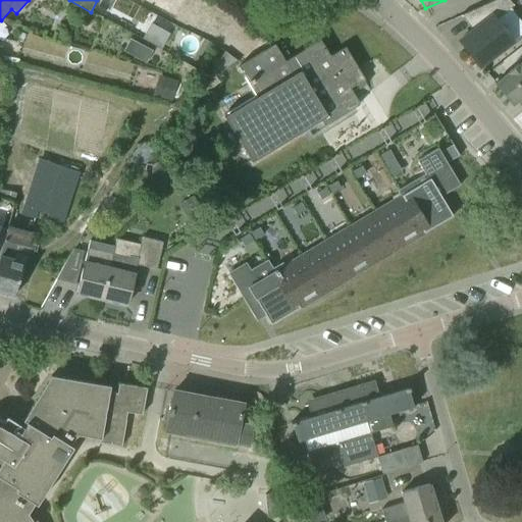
[(512,42),(496,20),(514,6),(509,0),(497,0),(462,15),(473,31),(460,41),(480,67),(512,42)]
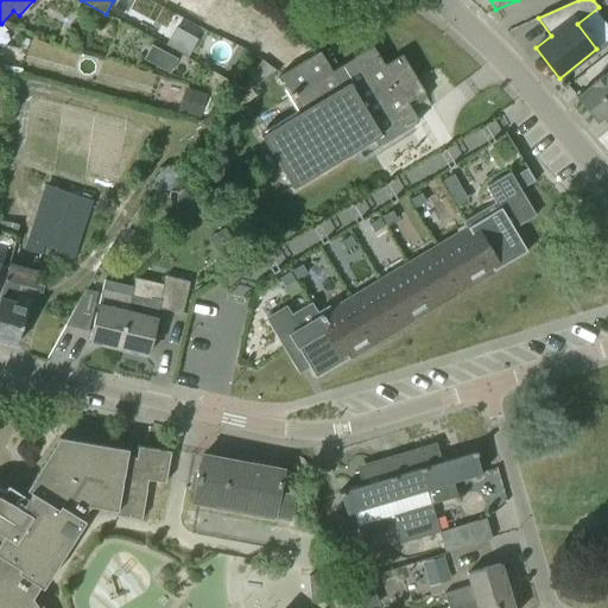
[(407,103),(423,94),(425,93),(401,56),(385,65),(373,48),(340,68),(334,58),(325,63),(320,54),(279,78),(290,95),(289,95),(291,100),(292,99),(301,114),(263,137),(292,188),(373,139),(378,146),(418,121),(407,103)]
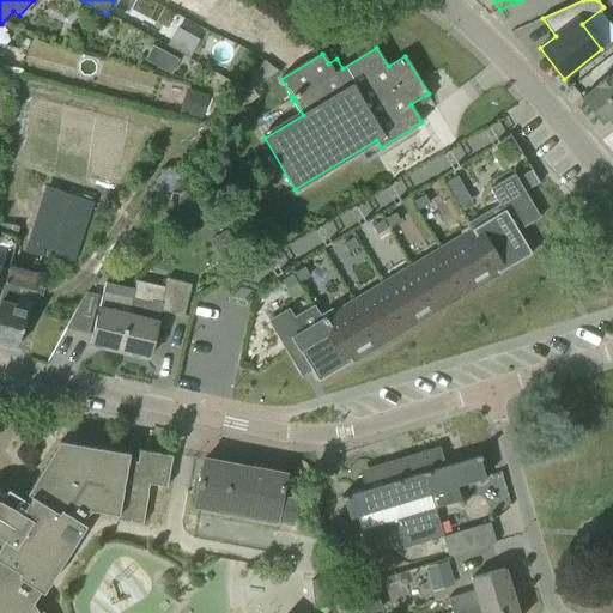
[(178,59),(165,53),(158,66),(173,73),(178,59)]
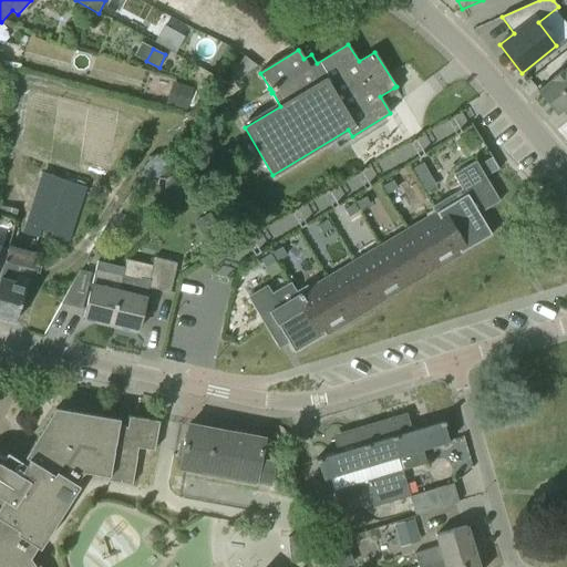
[(244,57),(229,83),(230,85),(258,66),(244,57)]
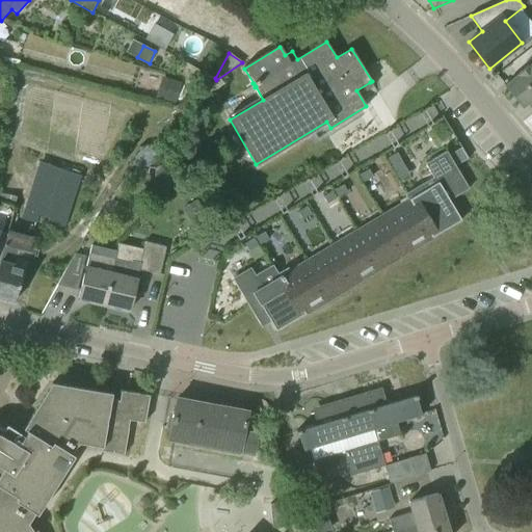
[(531,61),(503,87),(522,109),(531,99),(531,61)]
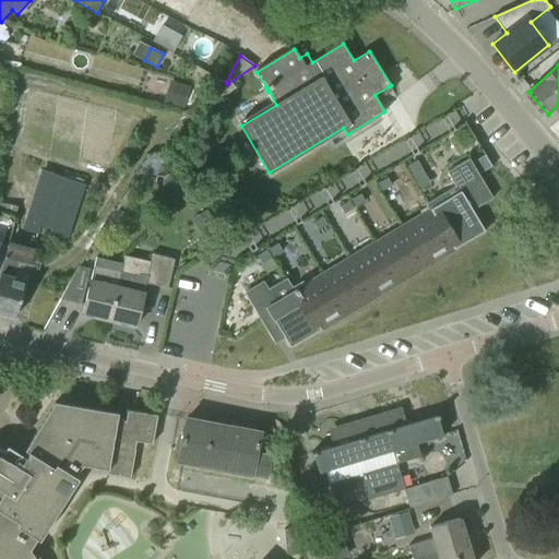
[(189,85),(168,81),(163,105),(183,109),(189,85)]
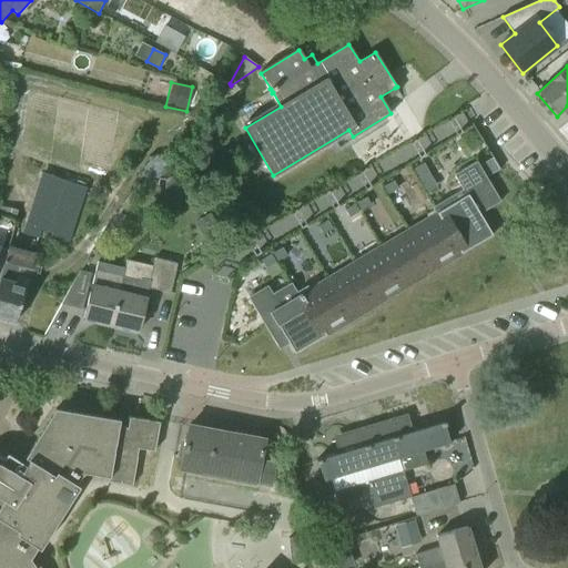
[(295,354),(493,235),(480,214),(500,202),(486,179),(500,170),(463,108),(423,132),(460,193),(433,211),(436,215),(297,297),(294,292),(275,303),(266,287),(250,297),(280,348),(288,343),(295,354)]
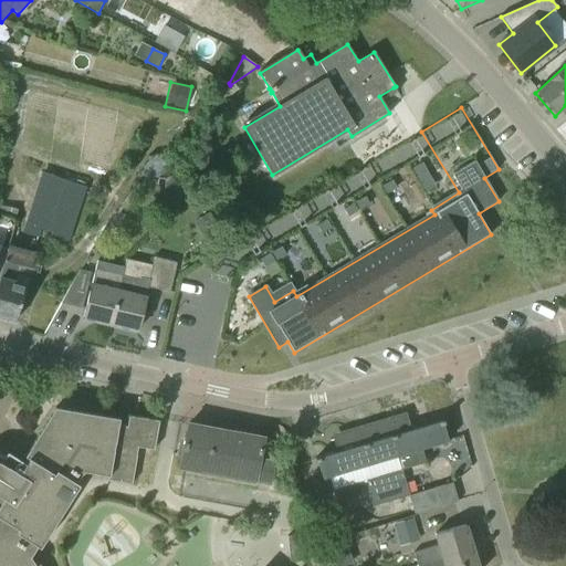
[(397,123),(355,142),(364,163),(407,143),(397,123)]
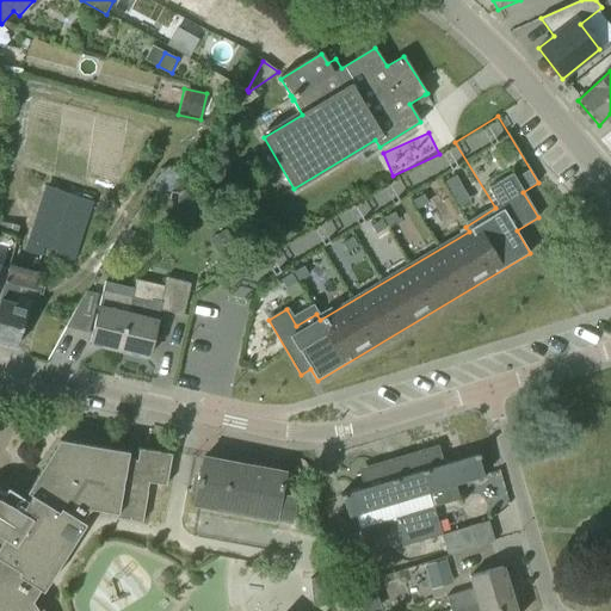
[(461,184),(456,176),(445,181),(450,190),(461,184)]
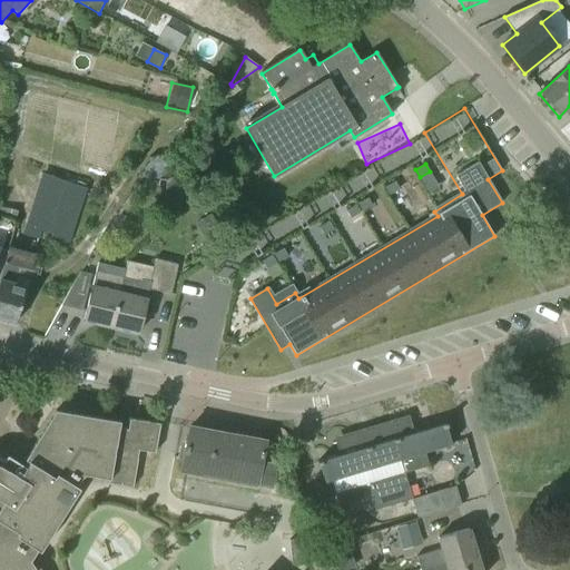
[(190,192),(172,173),(163,182),(161,203),(170,212),(190,192)]
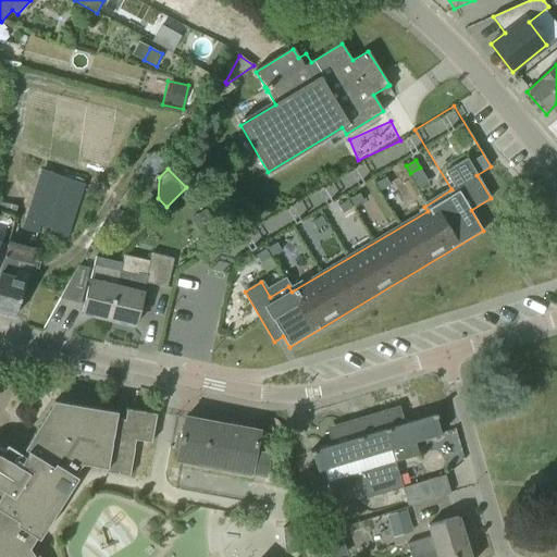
[(67,238),(84,185),(54,175),(41,171),(31,205),(29,205),(22,230),(39,235),(40,231),(41,231),(42,229),(51,230),(50,233),(67,238)]
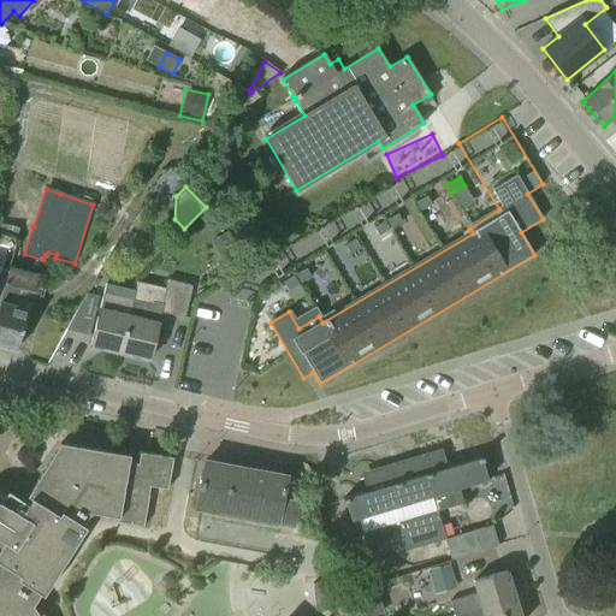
[(427,196),(418,202),(421,211),(432,205),(427,196)]
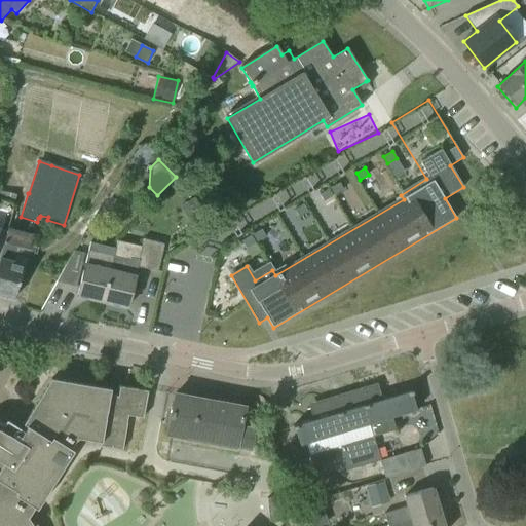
[(343,190),(339,183),(331,188),(335,195),(343,190)]
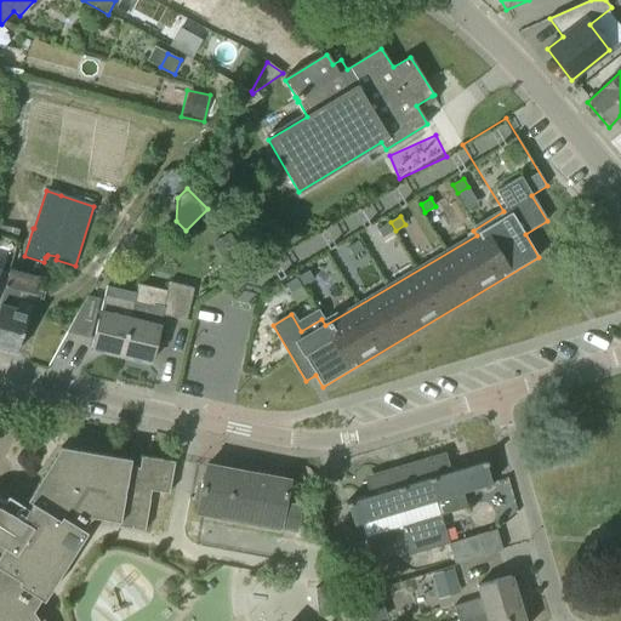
[(382,238),(393,232),(388,223),(377,229),(382,238)]
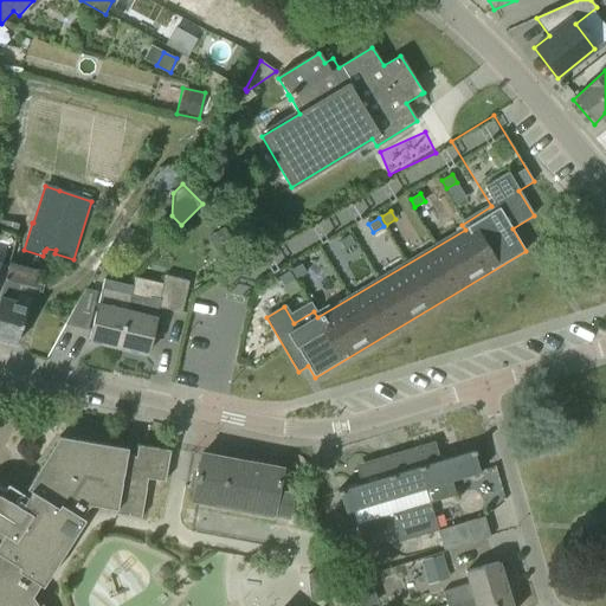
[(354,244),(349,236),(339,242),(345,250),(354,244)]
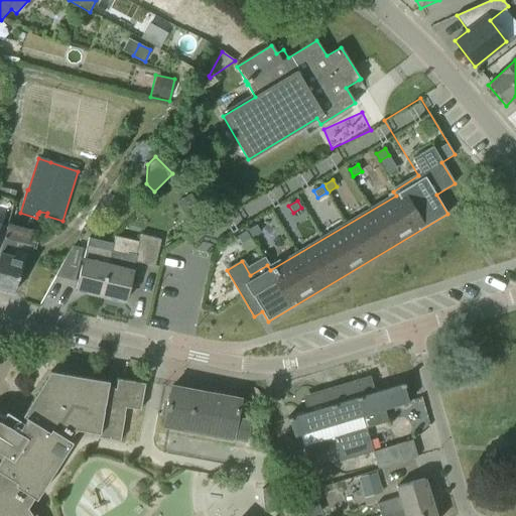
[(188,228),(191,232),(199,228),(195,221),(189,224),(188,228)]
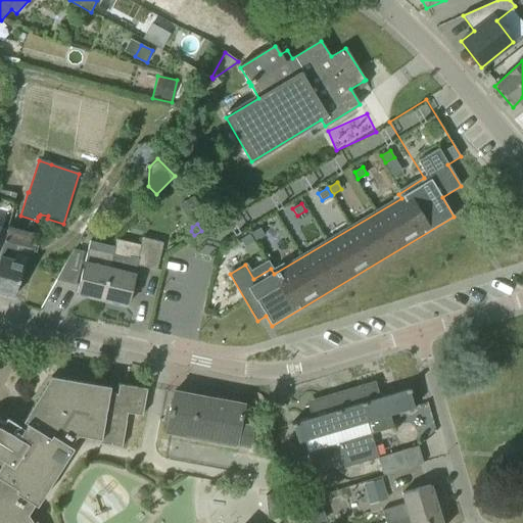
[(0,293),(14,297),(32,235),(9,228),(0,255),(0,293)]
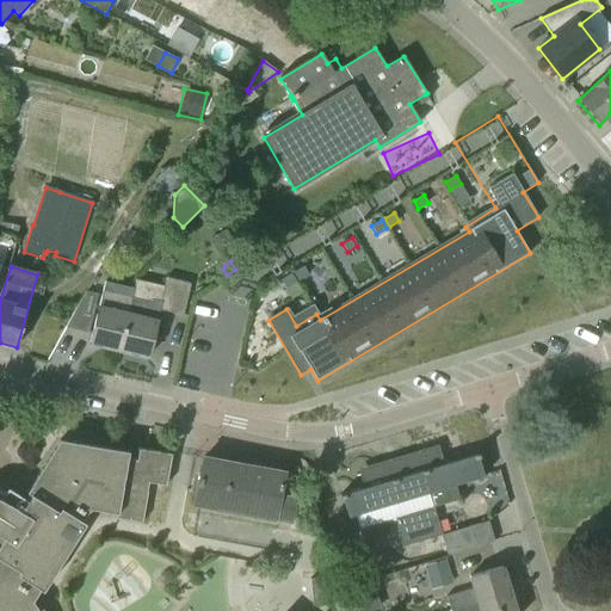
[(294,272),(298,281),(309,275),(303,266),(294,272)]
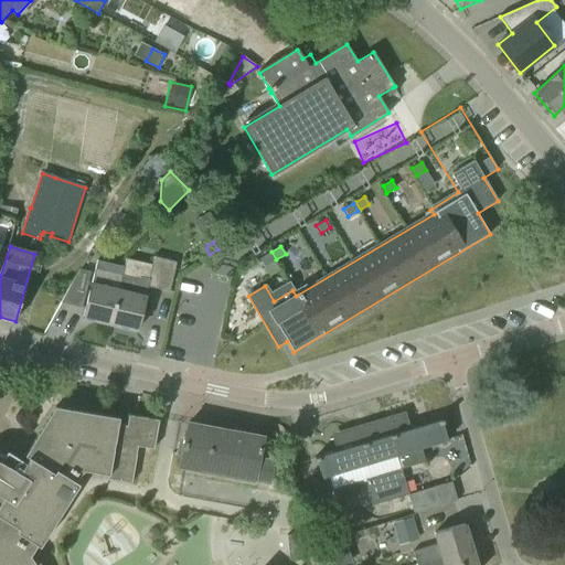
[(269,254),(259,259),(264,266),(274,260),(269,254)]
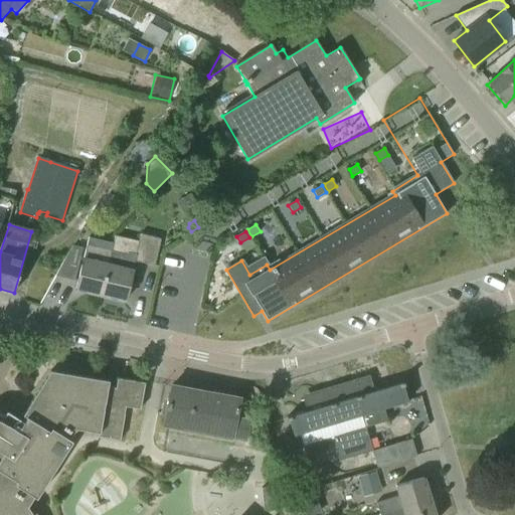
[(125,302),(135,263),(155,268),(162,240),(140,234),(135,253),(127,251),(126,254),(112,250),(101,296),(125,302)]
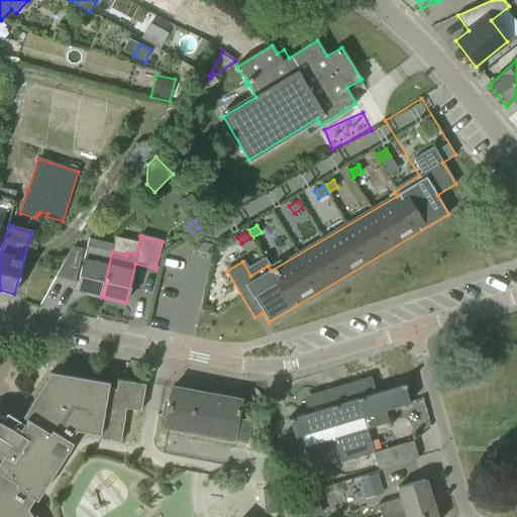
[(98,240),(89,238),(76,291),(101,297),(112,251),(113,243),(98,240)]
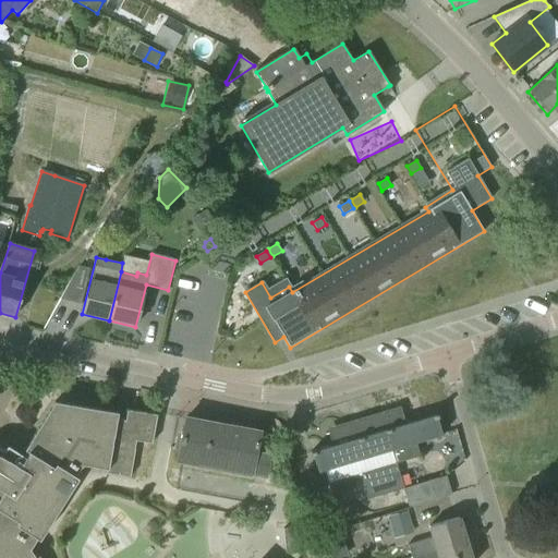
[(79,266),(60,299),(81,303),(88,269),(79,266)]
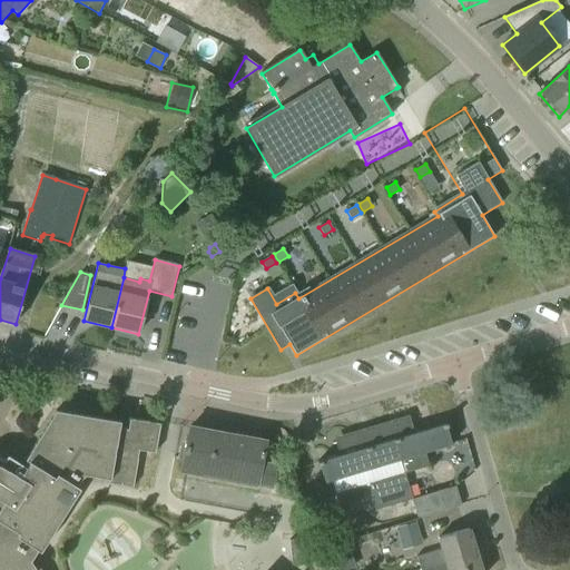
[(0,569),(40,569),(39,568),(37,569),(30,562),(38,550),(40,552),(79,489),(77,488),(85,475),(109,480),(108,484),(133,488),(139,451),(155,453),(160,424),(129,419),(128,430),(119,429),(120,422),(56,411),(21,465),(7,455),(3,460),(0,459),(0,458),(0,569)]
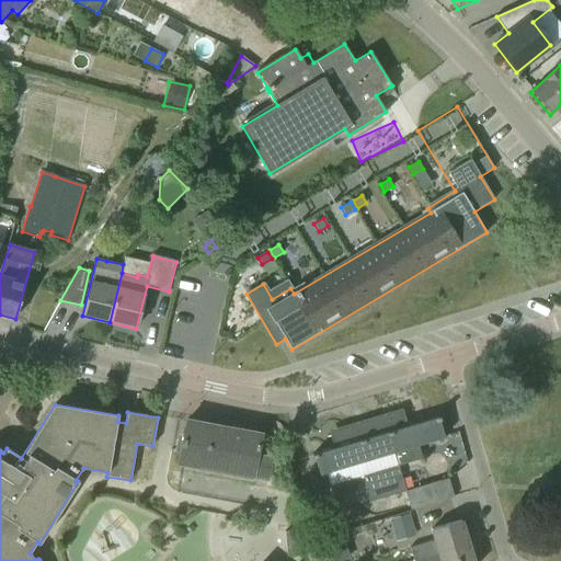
[(418,446),(446,438),(439,418),(433,419),(430,415),(420,419),(420,423),(407,427),(402,414),(386,420),(386,416),(384,418),(388,431),(386,432),(391,454),(393,453),(398,467),(422,459),(418,446)]
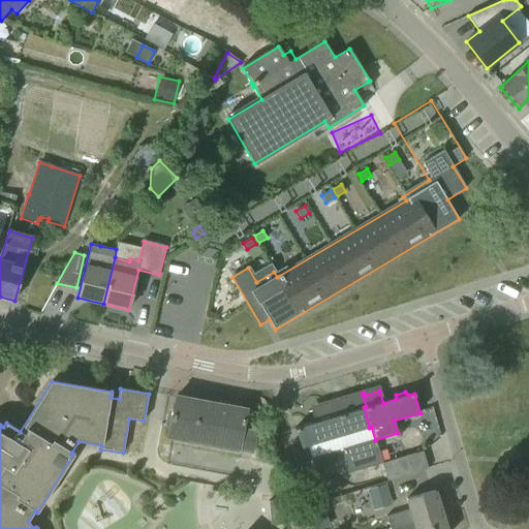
[(382,463),(375,440),(371,427),(369,428),(364,407),(366,406),(362,394),(337,401),(338,403),(312,411),(316,423),(294,429),(301,448),(339,437),(343,449),(342,449),(349,474),(382,463)]
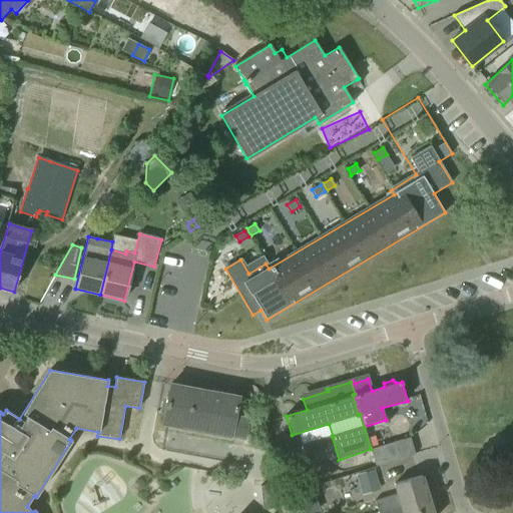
[(189,471),(204,392),(170,386),(162,423),(182,427),(174,468),(189,471)]
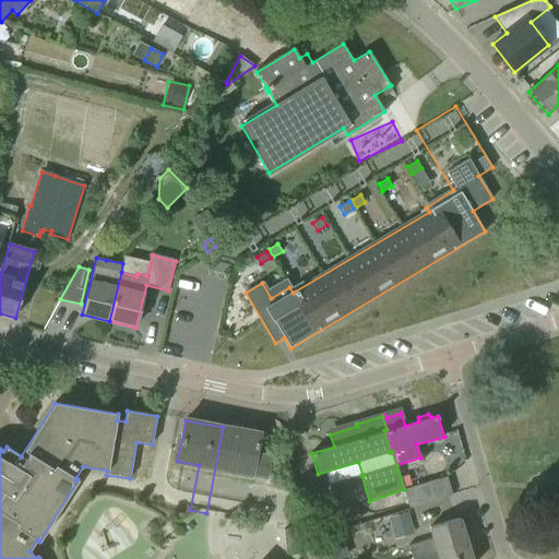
[(268,479),(272,460),(256,456),(260,435),(223,427),(206,513),(259,524),(264,494),(260,492),(263,478),(268,479)]
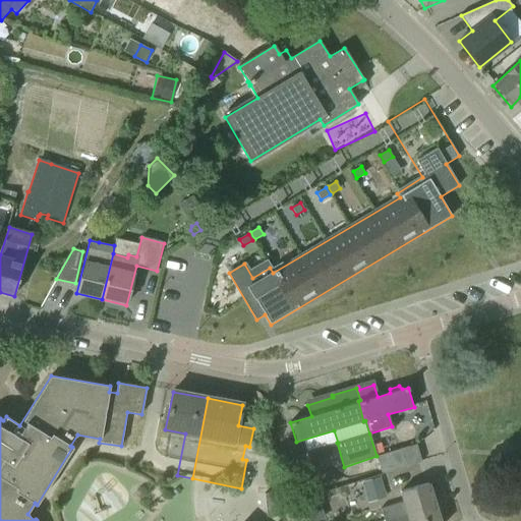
[(382,474),(422,462),(416,445),(377,456),(382,474)]
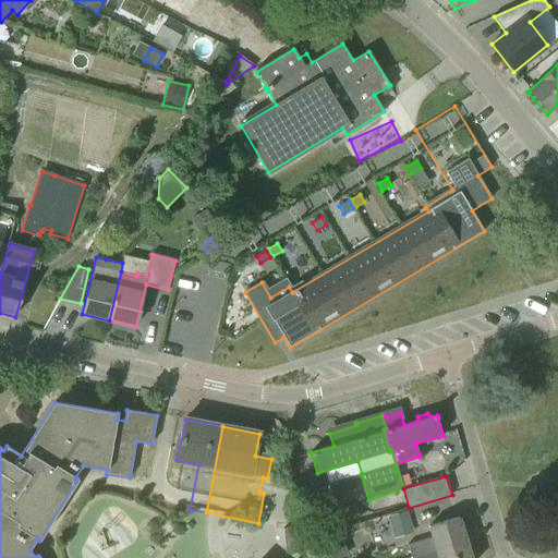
[(412,530),(407,511),(389,516),(395,534),(412,530)]
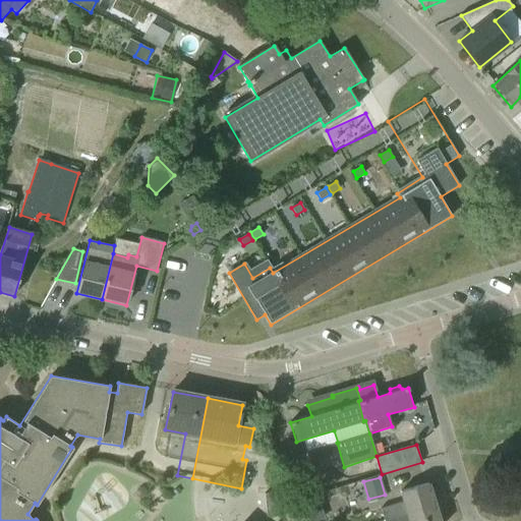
[(385,520),(436,506),(428,483),(401,491),(404,502),(361,515),(362,520),(385,520)]
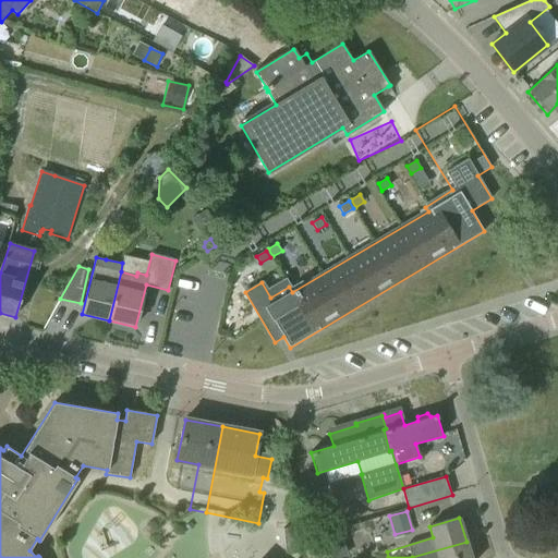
[(286,550),(299,549),(296,528),(284,529),(283,529),(286,550)]
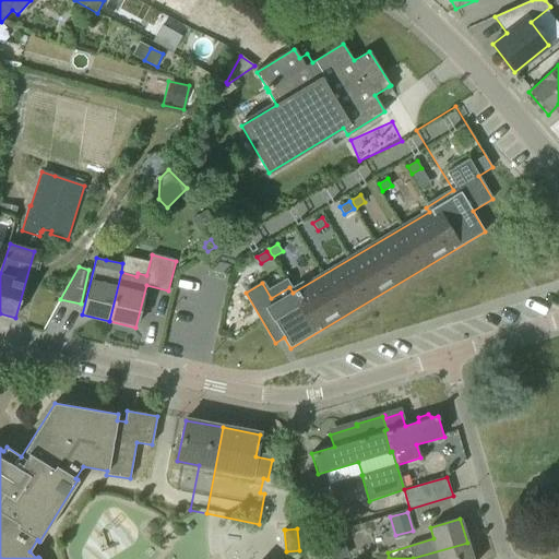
[(472,558),(467,543),(413,558),(472,558)]
